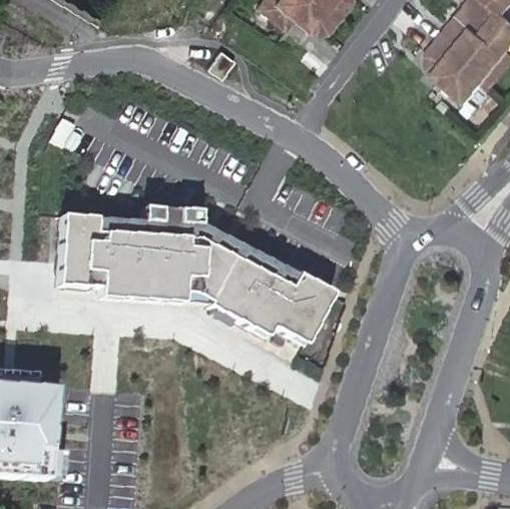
[(271,0),(270,1),(268,0),(259,0),(249,11),(283,37),(291,27),(303,36),(307,31),(314,37),(325,33),(349,4),(347,0),(271,0)]
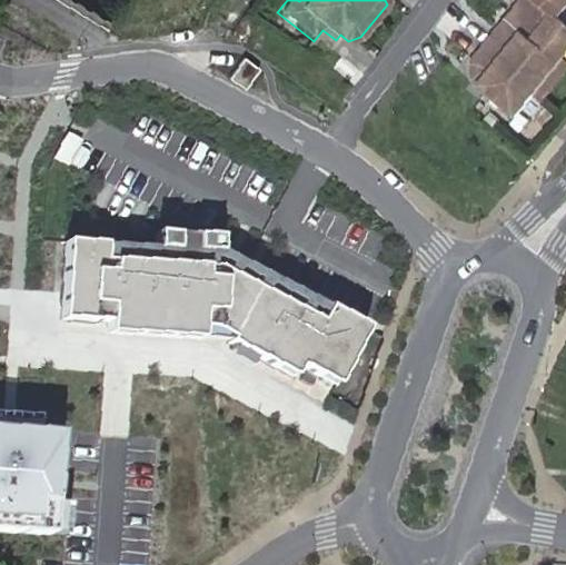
[(510,122),(529,99),(557,65),(565,52),(565,32),(554,22),(565,6),(565,0),(517,0),(514,5),(514,18),(499,36),(488,37),(466,63),(465,81),(475,88),(473,92),(510,122)]
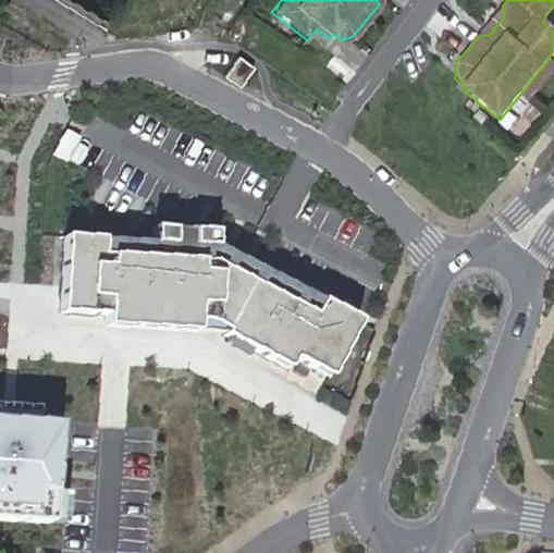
[(234,89),(246,69),(231,59),(219,80),(234,89)]
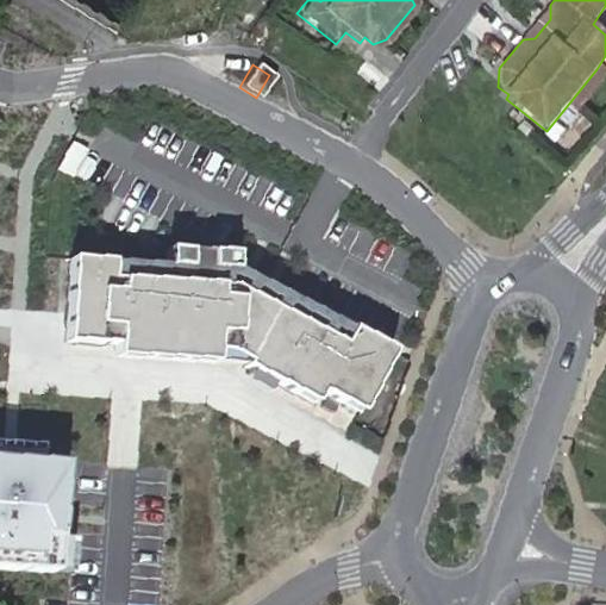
[(597,69),(567,106),(573,111),(604,74),(597,69)]
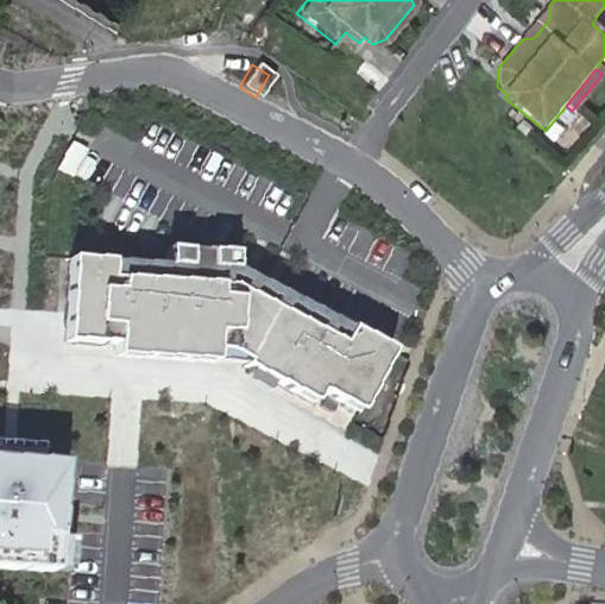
[(219,357),(220,337),(360,409),(396,340),(247,265),(247,270),(124,266),(124,250),(64,249),(62,333),(115,334),(115,354),(219,357)]
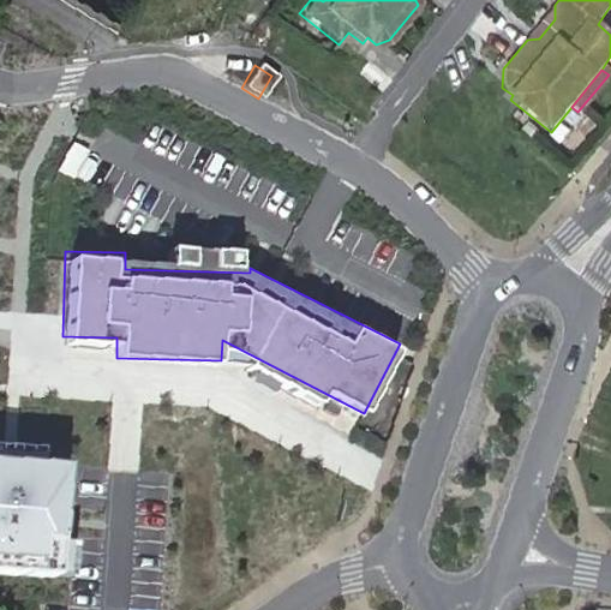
[(77,460),(0,456),(0,564),(71,569),(77,460)]
